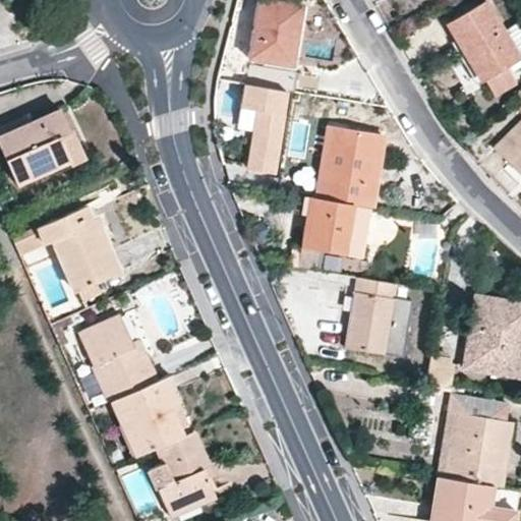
[(301,5),(273,0),(256,0),(246,58),(263,61),(264,55),(292,60),(301,5)]
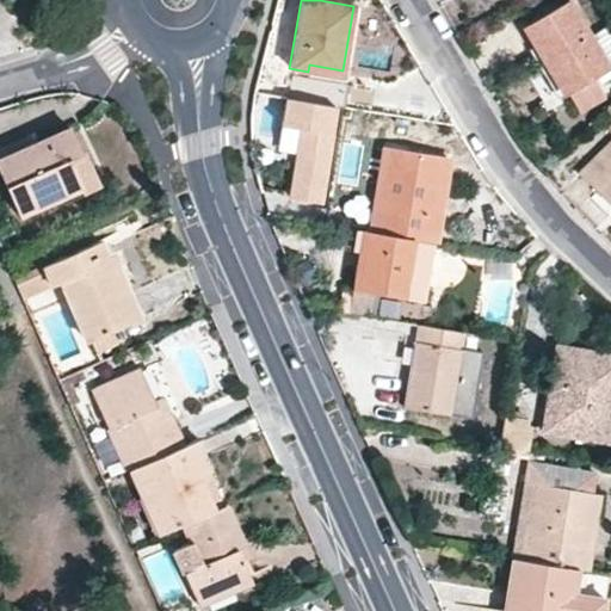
[(568,1),(524,29),(563,94),(608,68),(568,1)]
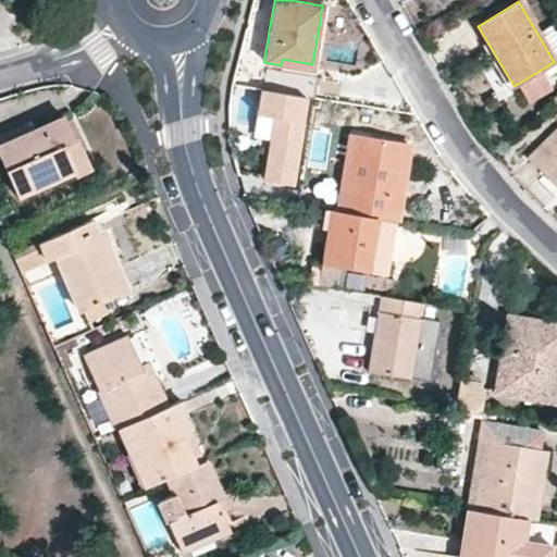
[(282,59),(281,65),(311,70),(312,64),(282,59)]
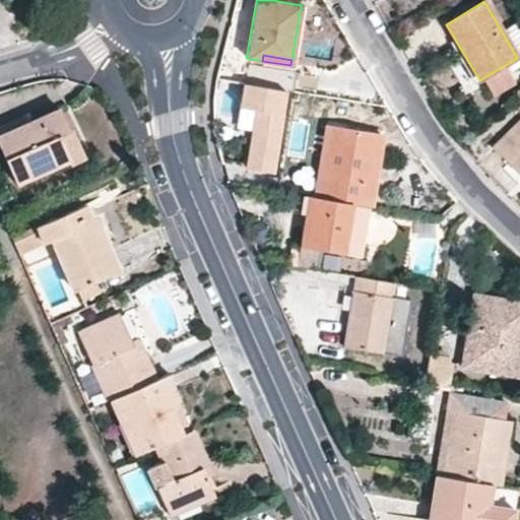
[(286,91),(244,85),(240,109),(259,112),(250,170),(273,174),(286,91)]
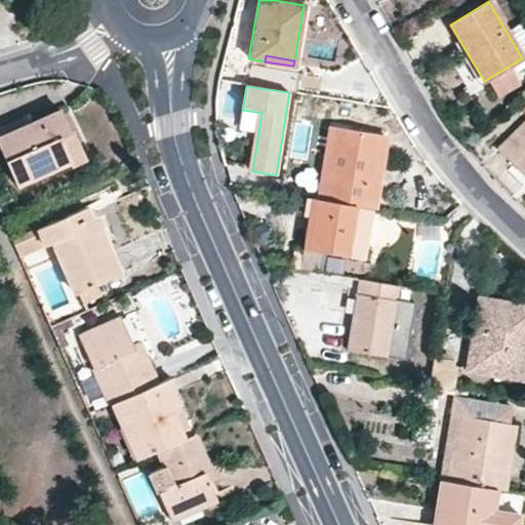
[(69,132),(58,111),(29,123),(0,136),(0,146),(17,185),(71,161),(59,136),(69,132)]
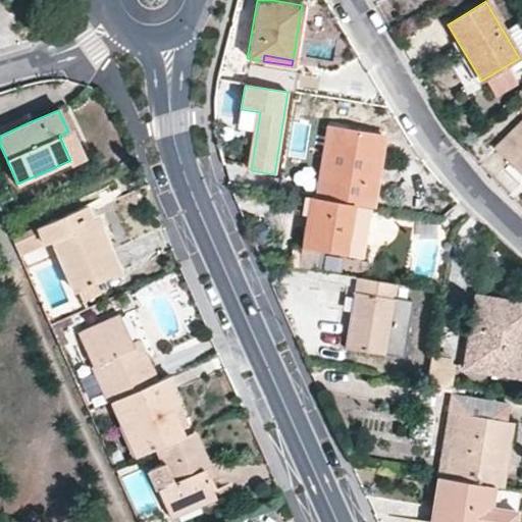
[(0,136),(29,122),(24,114),(0,125),(0,136)]
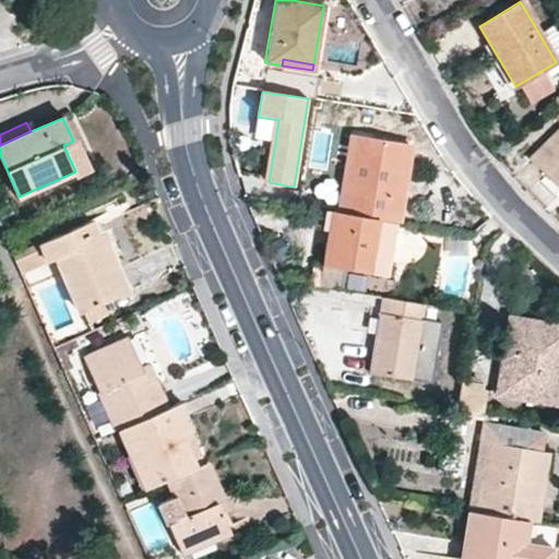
[(558,130),(531,158),(547,175),(552,169),(558,176),(558,130)]
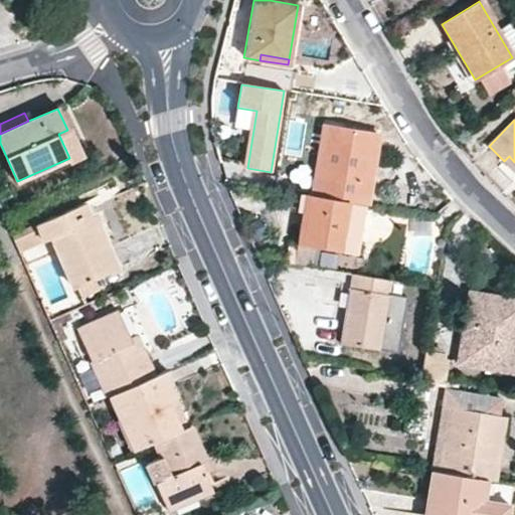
[(379,135),(323,127),(312,196),(348,201),(364,204),(368,204),(379,135)]
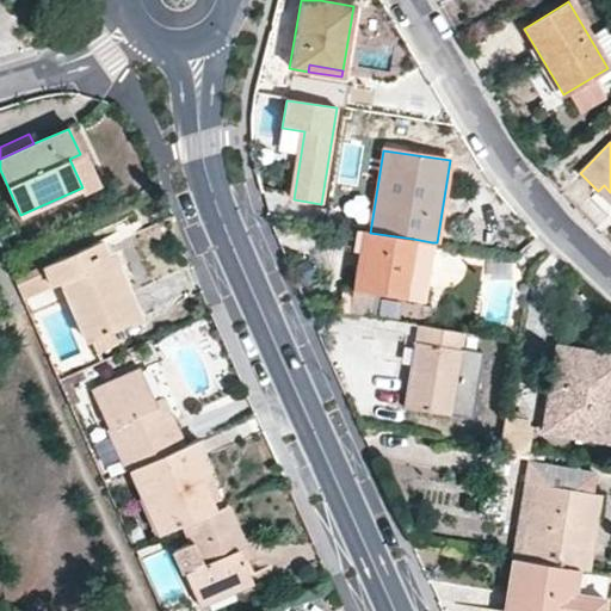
[(85,192),(99,185),(85,152),(80,154),(69,159),(82,187),(85,192)]
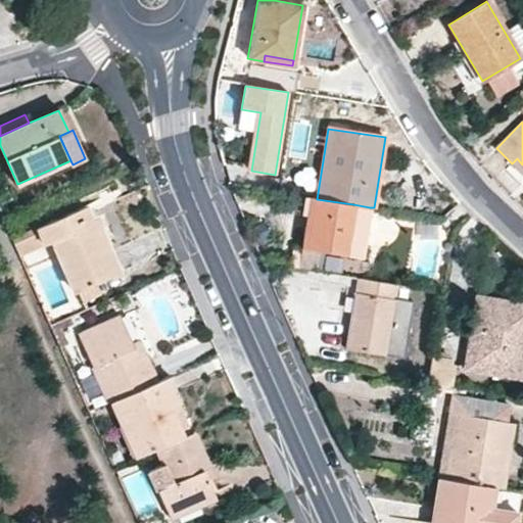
[(522,164),(517,158),(512,163),(522,175),(522,164)]
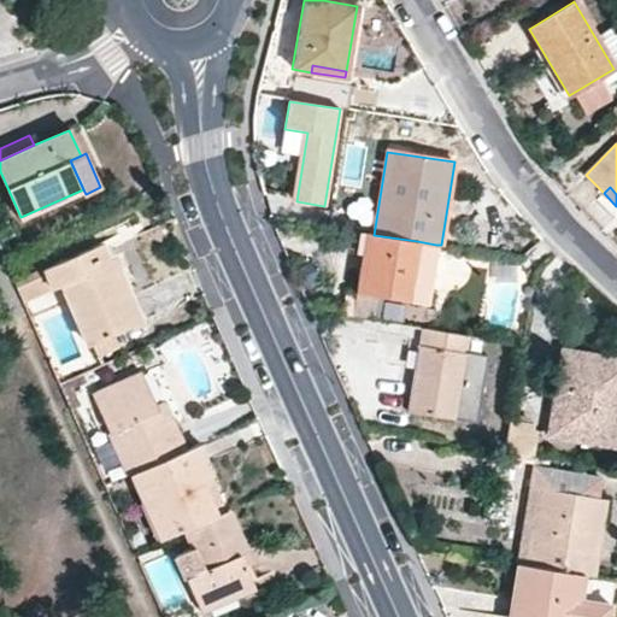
[(407,300),(417,241),(374,235),(362,233),(358,253),(363,254),(357,293),(353,317),(370,319),(375,295),(407,300)]
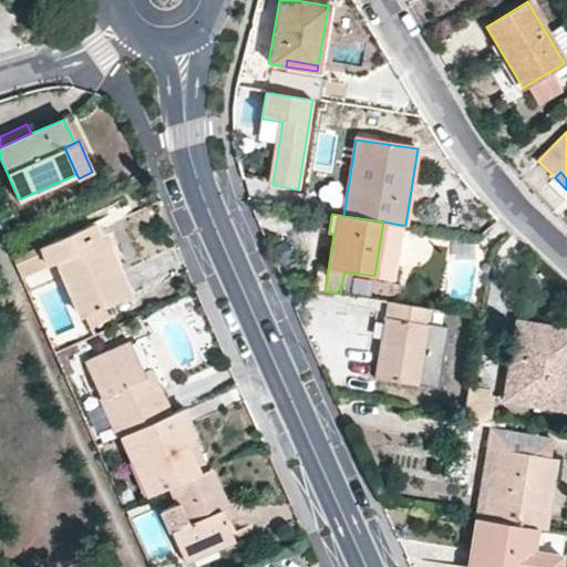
[(130,294),(98,220),(40,246),(49,265),(58,261),(82,316),(130,294)]
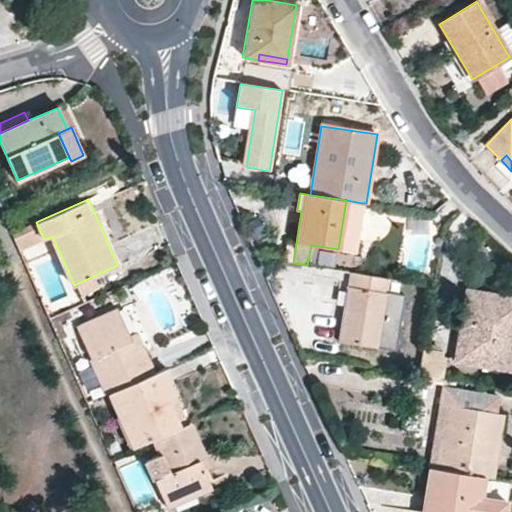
[(338,249),(355,252),(362,203),(346,200),(338,249)]
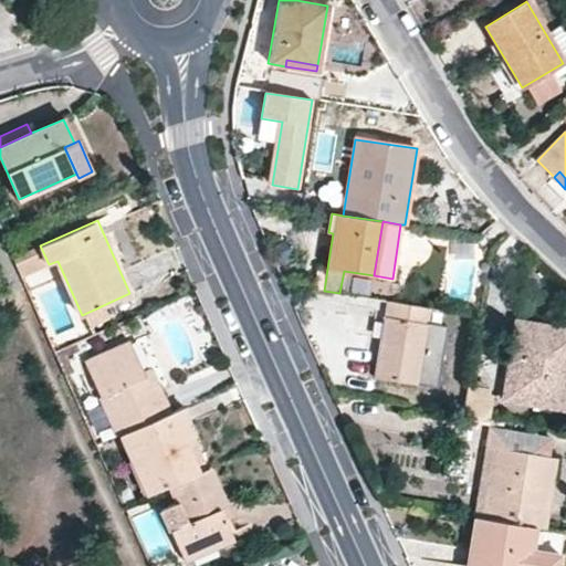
[(49,264),(40,245),(14,258),(22,276),(49,264)]
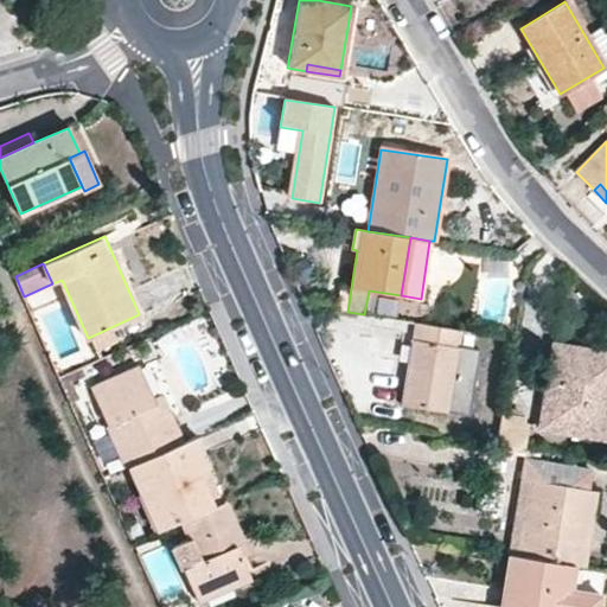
[(351,288),(342,286),(338,310),(347,312),(351,288)]
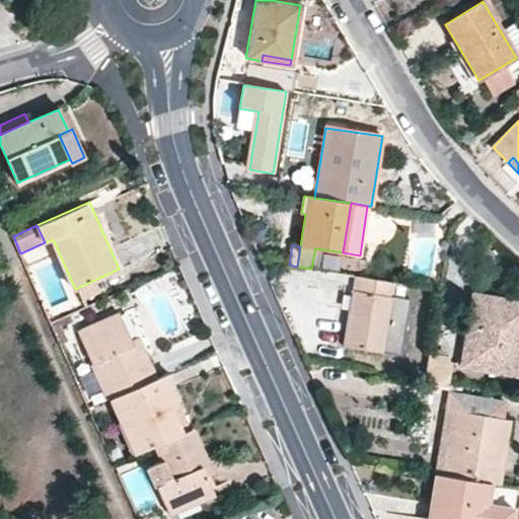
[(381,351),(393,283),(355,276),(344,345),(381,351)]
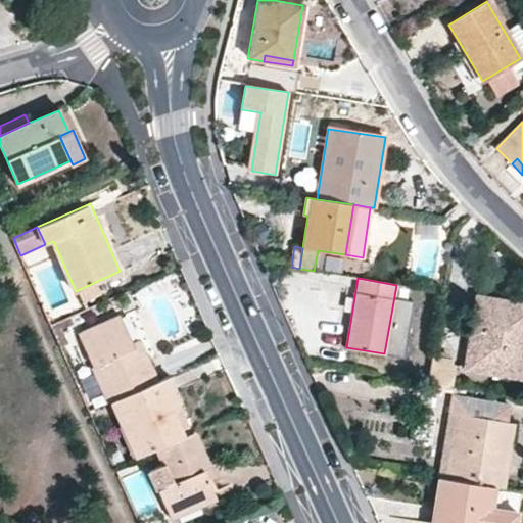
[(522,352),(517,353),(522,314),(522,304),(477,298),(466,368),(521,376),(522,363),(522,352)]
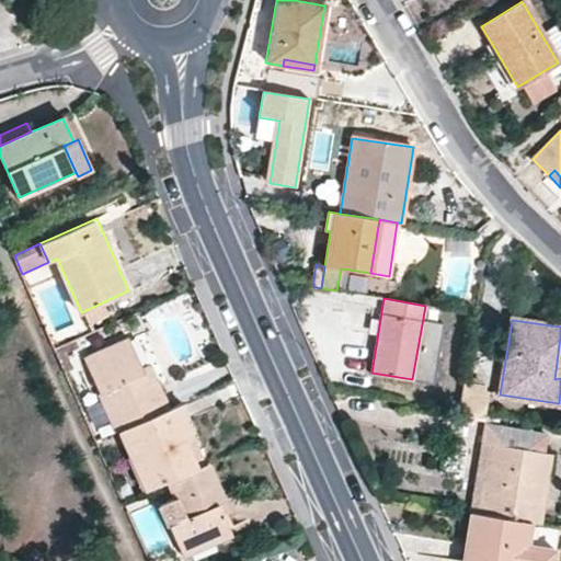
[(140,367),(129,340),(86,358),(116,432),(119,430),(168,409),(148,364),(140,367)]
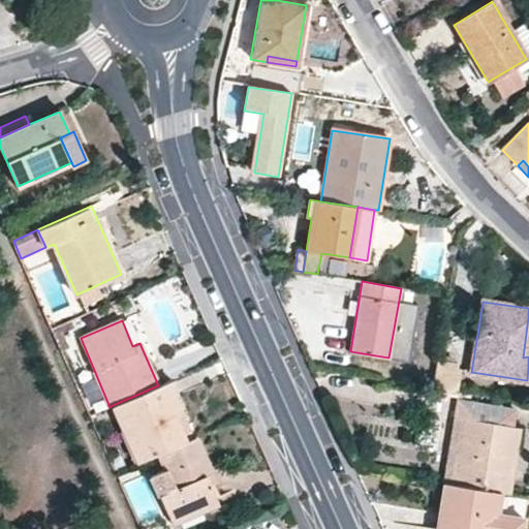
[(168,380),(158,385),(113,405),(137,462),(158,454),(185,441),(173,415),(182,411),(168,380)]
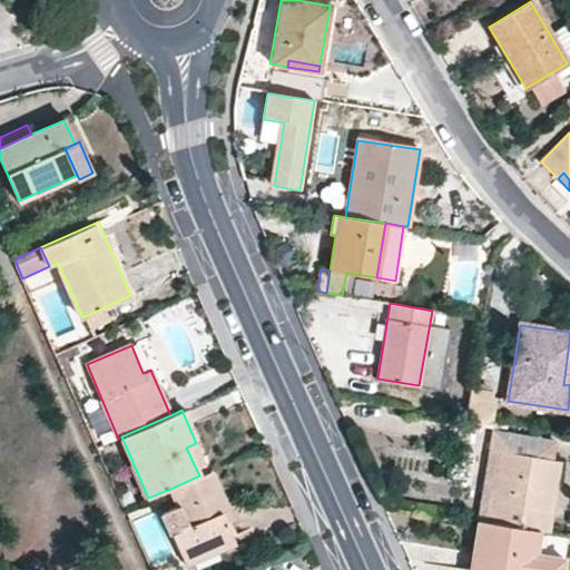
[(540,490),(544,459),(552,461),(554,442),(493,433),(491,452),(499,453),(495,475),(492,500),(483,499),(480,521),(488,522),(539,530),(548,531),(553,492),(540,490)]
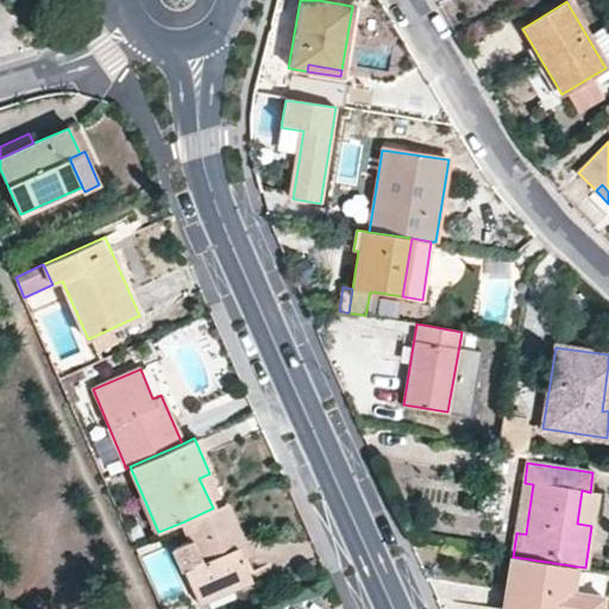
[(213,508),(223,503),(209,473),(199,478),(213,508)]
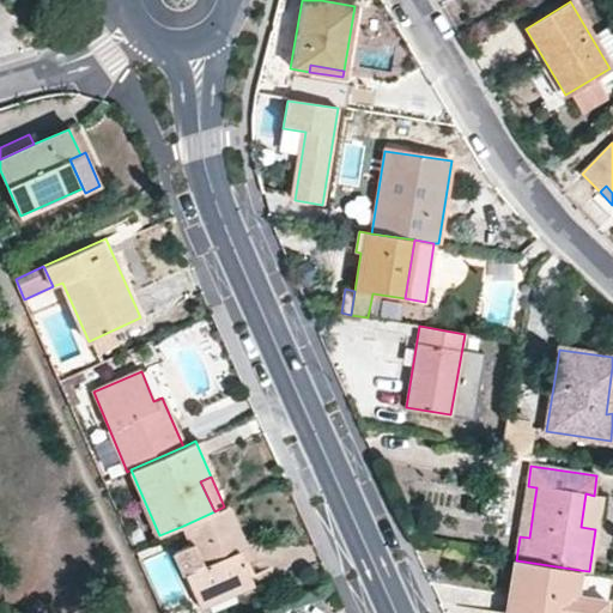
[(594,496),(586,493),(581,527),(595,529),(601,496),(594,496)]
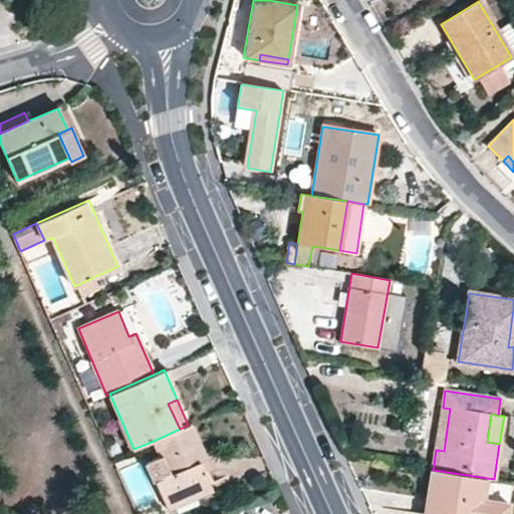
[(180,429),(154,441),(161,457),(147,463),(162,498),(190,486),(195,495),(211,488),(203,469),(208,466),(190,425),(188,425),(180,429)]
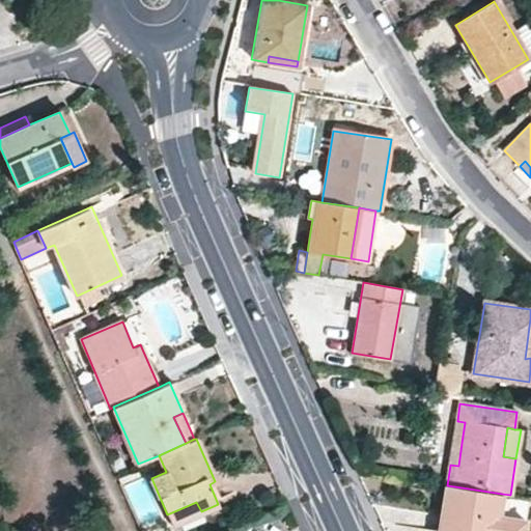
[(462,443),(453,442),(450,465),(458,466),(462,443)]
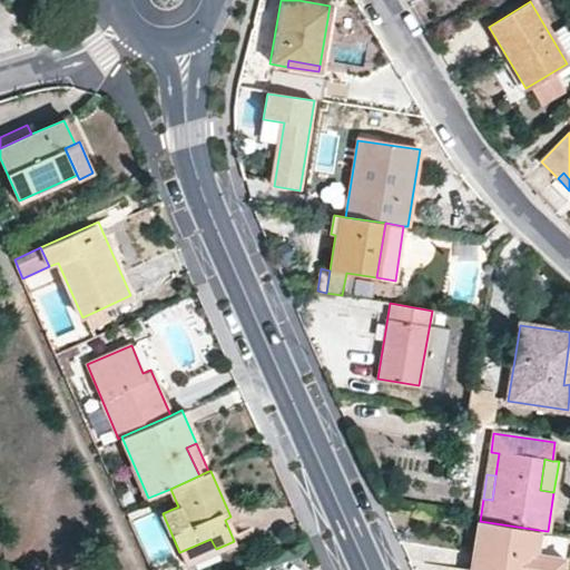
[(536,553),(539,530),(488,522),(480,521),(478,521),(470,569),(561,569),(563,558),(536,553)]
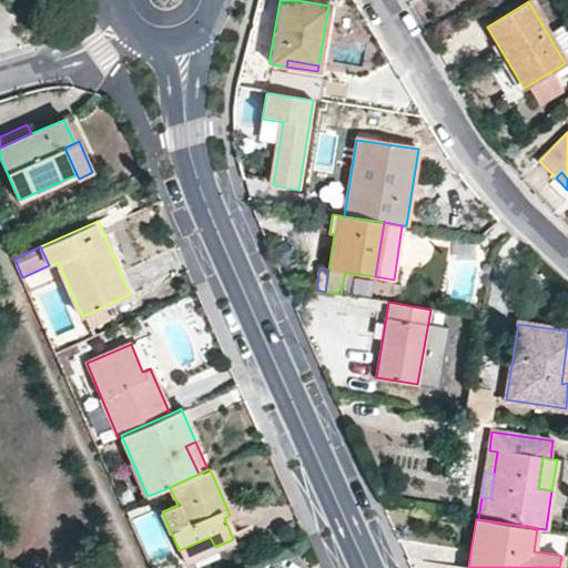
[(179,550),(183,561),(215,547),(210,537),(179,550)]
